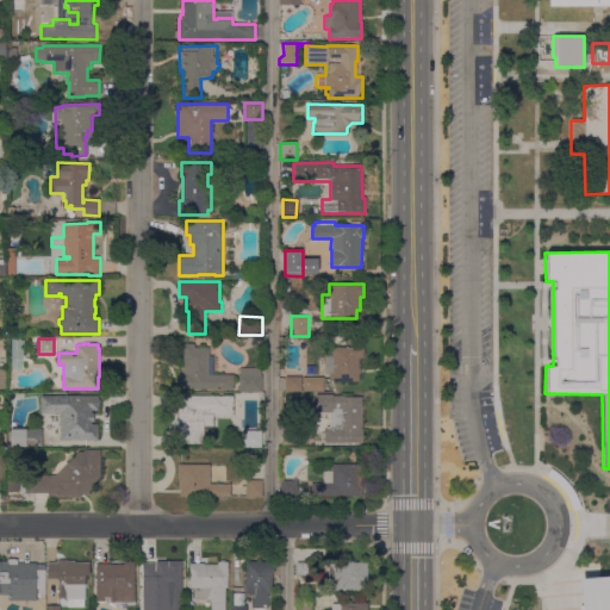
[(209,356),(213,356),(213,374),(234,375),(234,390),(178,388),(179,374),(182,374),(184,343),(194,343),(194,347),(209,348),(209,356)]
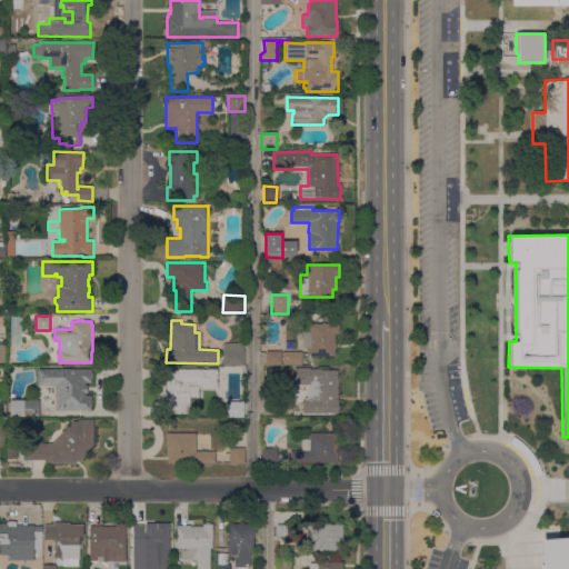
[(339,325),(339,335),(335,335),(335,345),(336,345),(336,349),(335,349),(335,357),(307,356),(307,349),(302,349),(302,332),(309,332),(309,323),(339,325)]
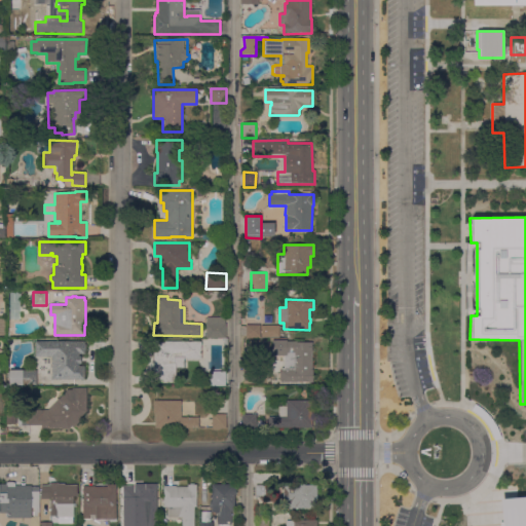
[(222,338),(205,338),(205,316),(221,317),(221,314),(227,314),(227,318),(225,318),(225,324),(226,324),(226,338),(227,338),(227,348),(224,348),(224,341),(222,341),(222,338)]
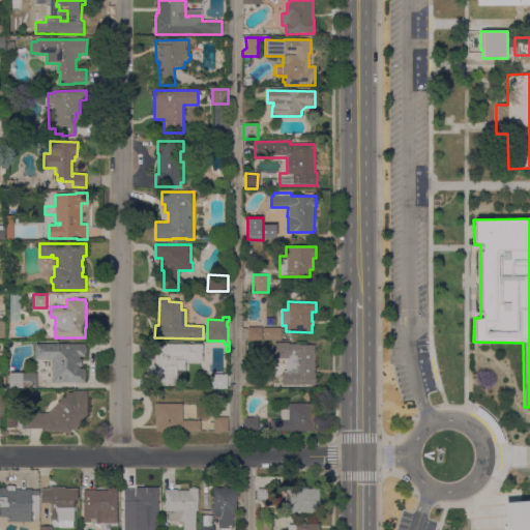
[(262,327),(262,341),(247,341),(247,327),(262,327)]
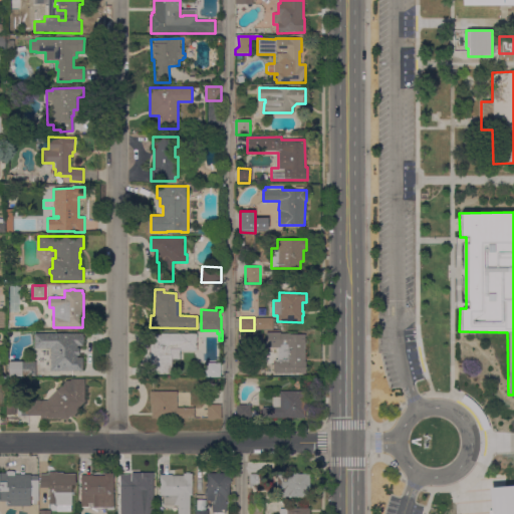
[(82,333),(82,336),(83,336),(83,343),(82,343),(82,345),(76,345),(76,348),(79,348),(79,355),(77,355),(77,357),(82,357),(82,370),(50,371),(50,348),(34,348),(34,333),(82,333)]
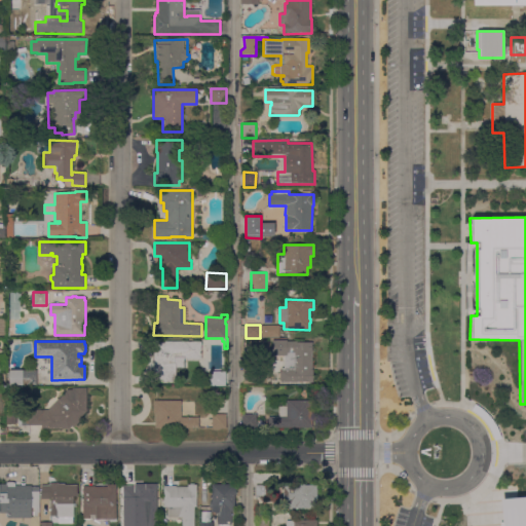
[(200,341),(200,359),(183,360),(183,368),(175,368),(175,382),(153,382),(153,341),(200,341)]
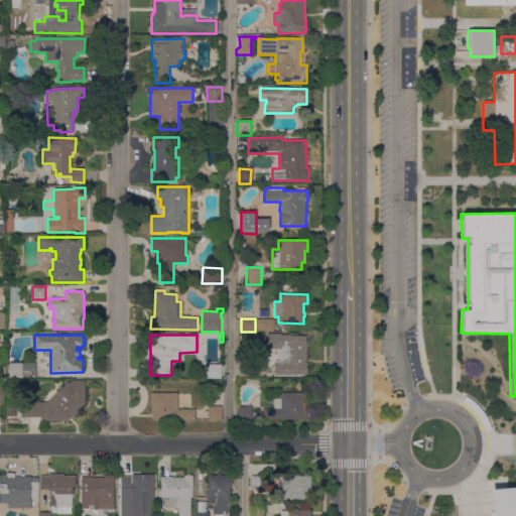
[(306,363),(307,363),(307,374),(290,374),(290,375),(275,375),(275,373),(274,373),(274,347),(267,347),(267,335),(291,335),(291,336),(306,336),(306,363)]
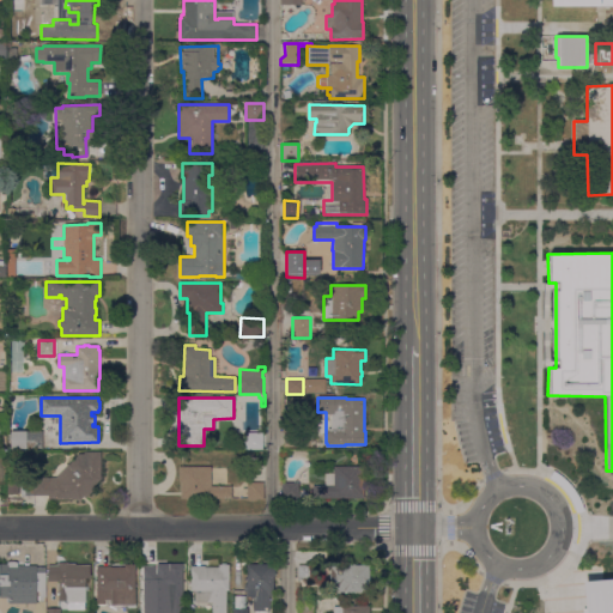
[(285,431),(285,426),(295,426),(295,448),(284,448),(283,431),(285,431)]
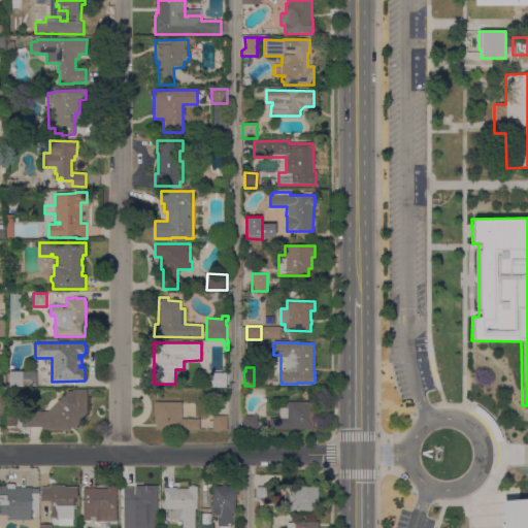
[(36,371),(36,387),(9,387),(9,371),(36,371)]
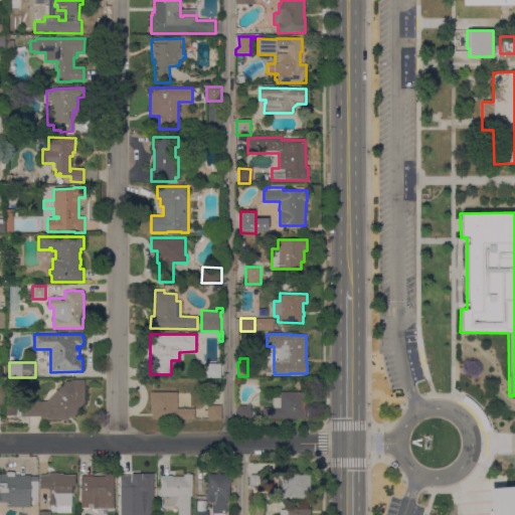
[(220,377),(205,377),(205,364),(220,364),(220,377)]
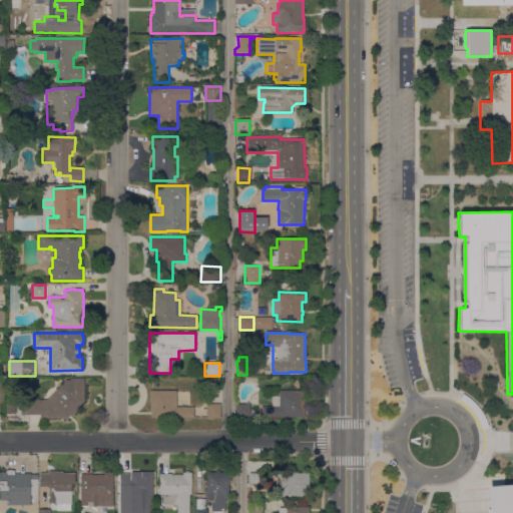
[(65,381),(65,378),(71,377),(71,378),(84,378),(84,401),(77,408),(79,409),(71,417),(70,416),(67,419),(40,419),(40,415),(21,415),(21,416),(13,416),(13,411),(17,411),(17,407),(27,407),(27,400),(46,400),(65,381)]
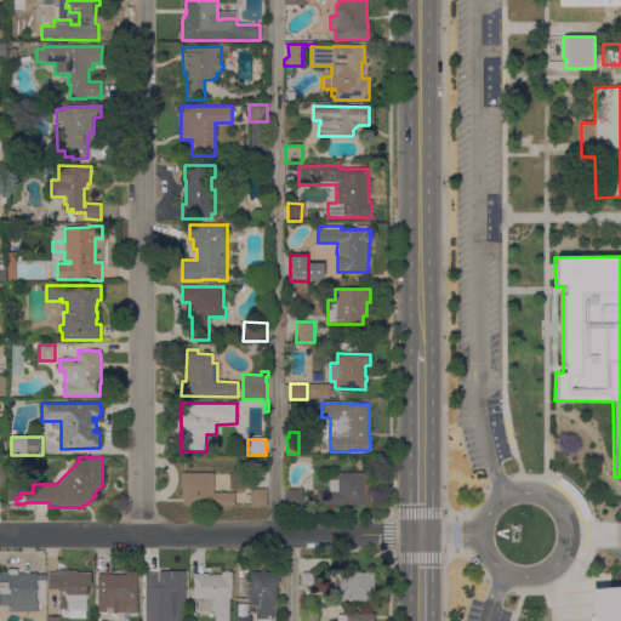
[(214,473),(214,493),(234,493),(234,506),(183,506),(183,489),(181,489),(181,473),(214,473)]
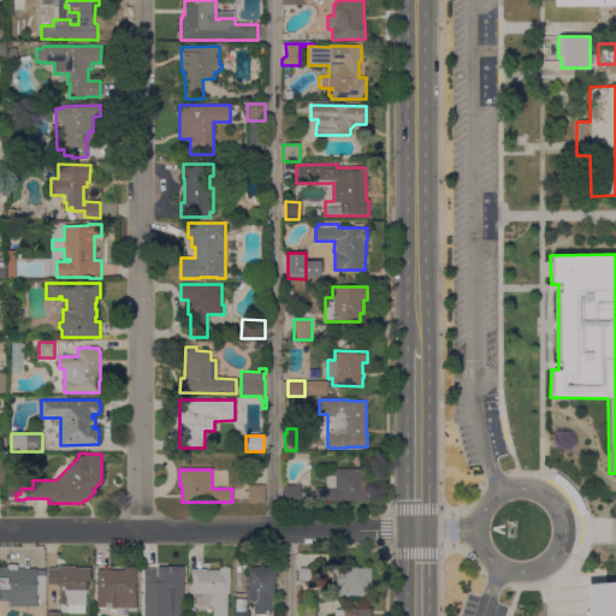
[(336,489),(336,469),(365,469),(365,502),(314,501),(314,489),(336,489)]
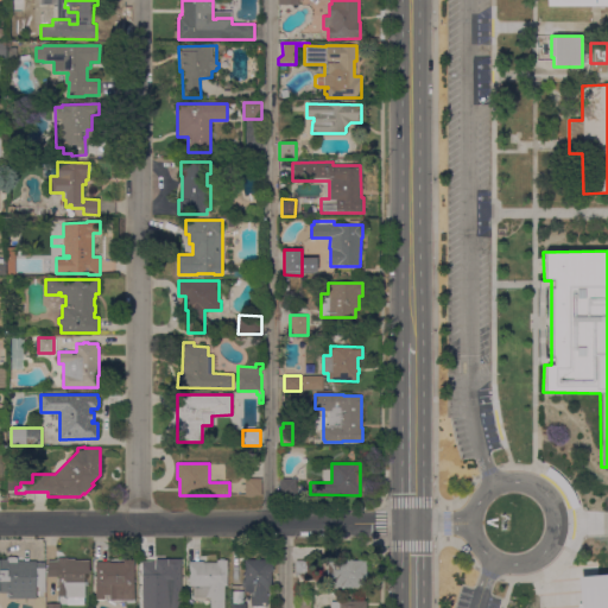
[(292,479),(292,477),(296,477),(296,495),(279,495),(279,479),(292,479)]
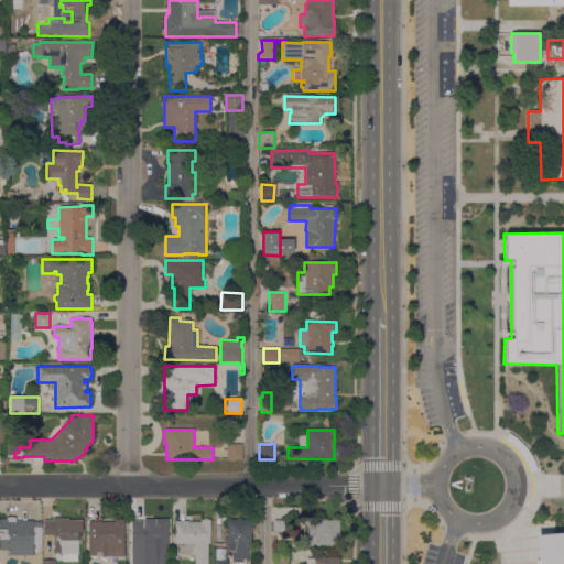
[(242,444),(242,459),(227,459),(227,444),(242,444)]
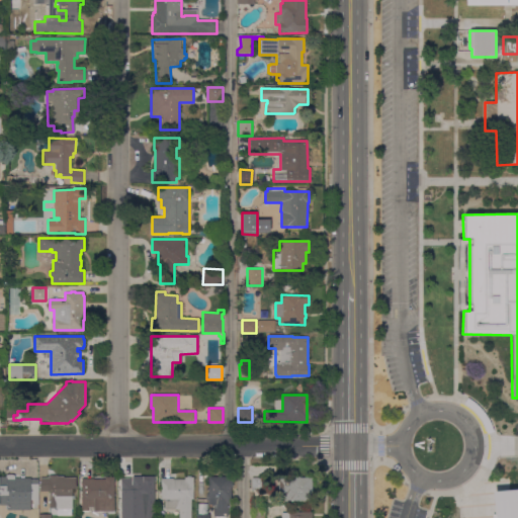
[(29,517),(29,510),(7,510),(7,505),(0,505),(0,477),(6,477),(6,476),(8,475),(12,475),(14,476),(14,479),(30,479),(30,480),(38,480),(38,515),(38,517),(29,517)]
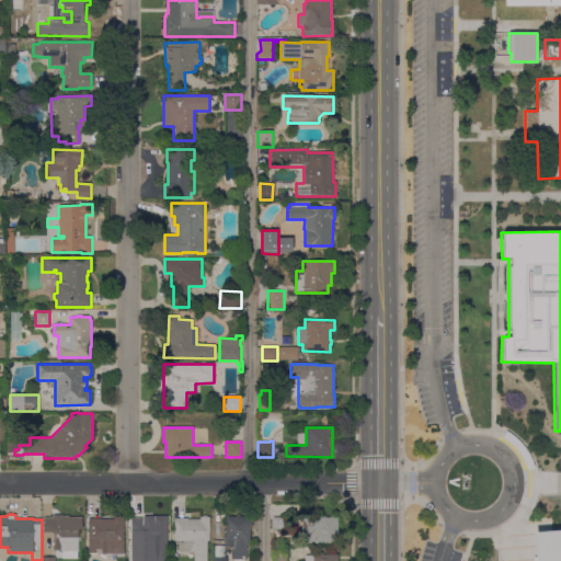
[(167,540),(167,560),(153,560),(153,551),(139,551),(139,541),(132,540),(132,518),(145,518),(145,521),(153,521),(153,517),(153,515),(157,515),(157,517),(167,517),(167,540)]
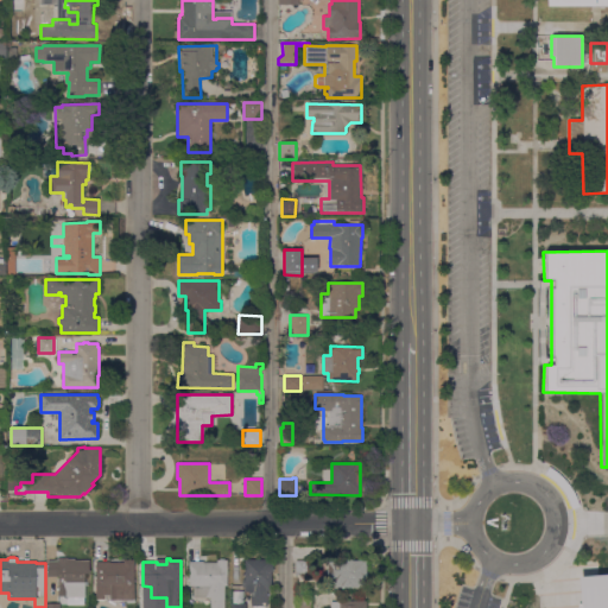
[(57,561),(57,559),(75,559),(75,561),(89,561),(89,574),(84,574),(84,597),(83,597),(83,606),(68,606),(67,597),(65,597),(65,596),(58,596),(58,577),(48,577),(48,561),(57,561)]
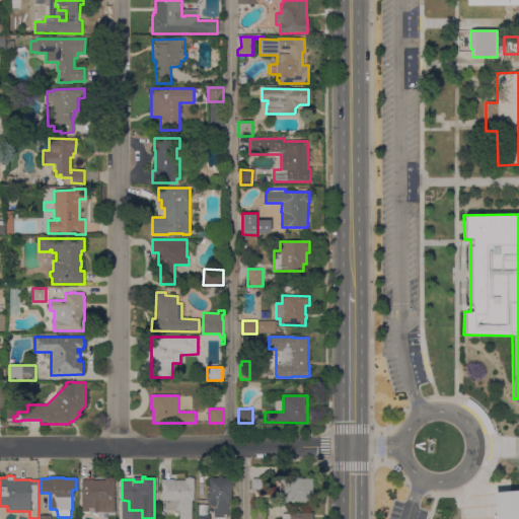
[(187,478),(188,477),(191,477),(192,478),(194,478),(194,500),(192,500),(192,518),(179,518),(179,511),(165,510),(165,501),(161,501),(161,497),(160,497),(160,494),(161,494),(161,479),(173,479),(173,480),(184,480),(184,478),(187,478)]
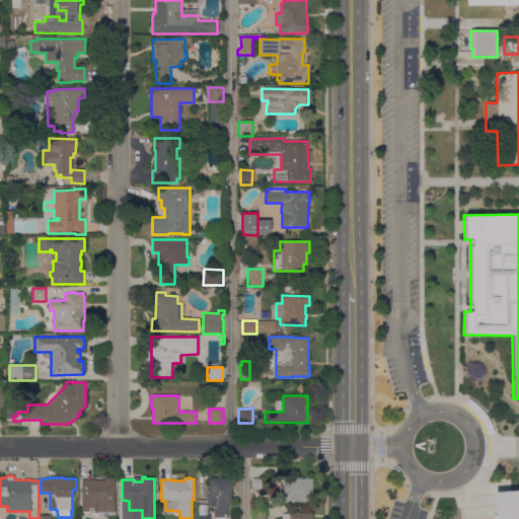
[(233,477),(233,488),(231,488),(231,505),(228,505),(228,518),(226,518),(216,518),(216,517),(214,517),(214,506),(209,506),(209,502),(207,502),(207,495),(208,495),(208,477),(233,477)]
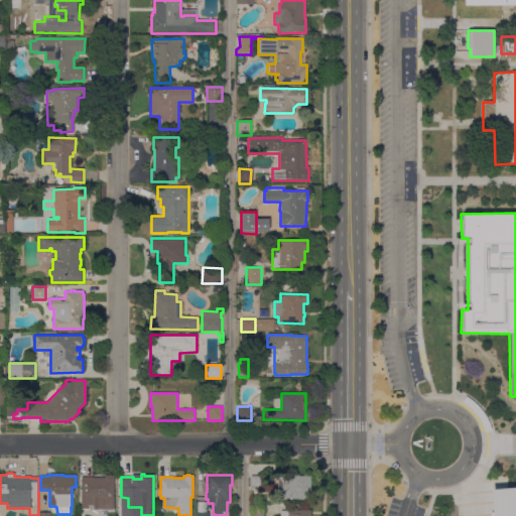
[(282,498),(282,495),(277,495),(278,477),(287,477),(287,475),(298,475),(298,476),(311,476),(310,490),(309,490),(309,499),(282,498)]
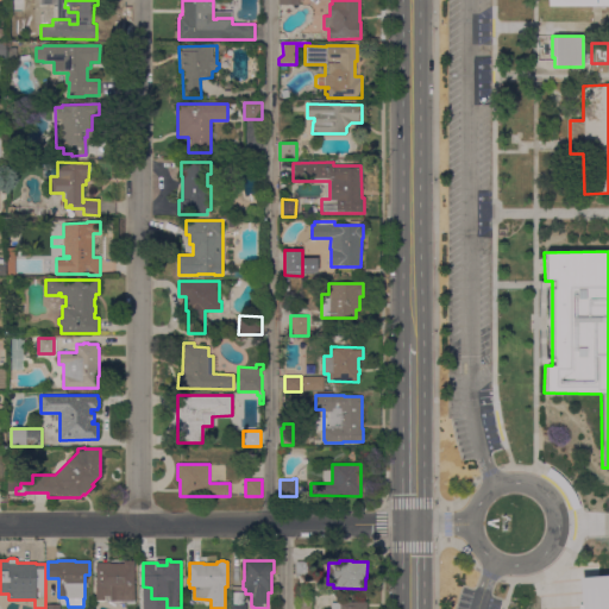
[(95,563),(111,563),(111,564),(124,564),(124,562),(133,562),(133,585),(135,585),(135,602),(95,601),(95,563)]
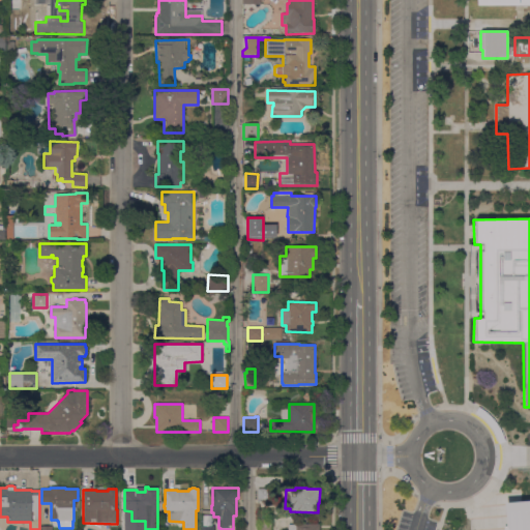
[(271,489),(271,501),(258,501),(258,489),(271,489)]
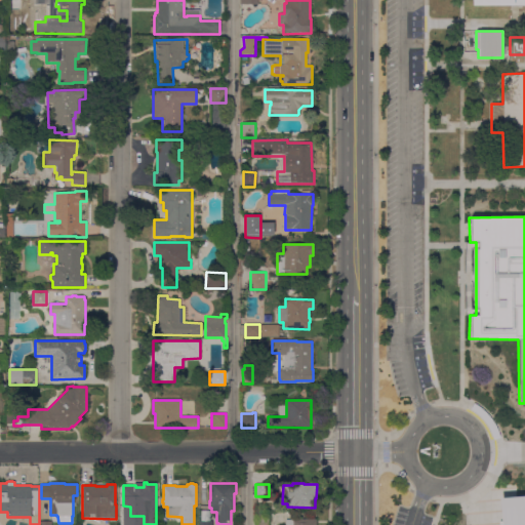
[(524,524),(497,524),(496,497),(521,495),(521,498),(524,498),(524,524)]
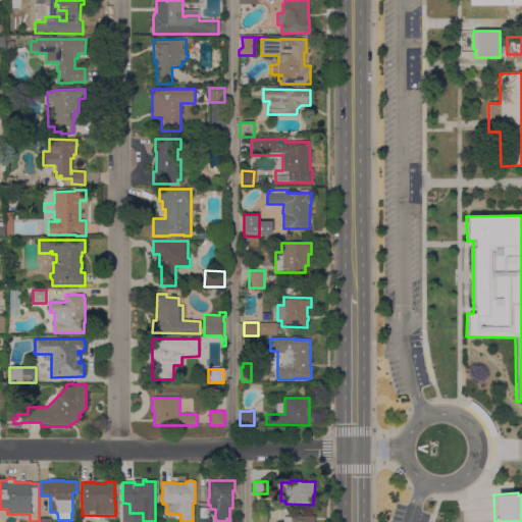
[(209,508),(209,518),(211,518),(211,521),(199,521),(199,518),(200,518),(200,508),(209,508)]
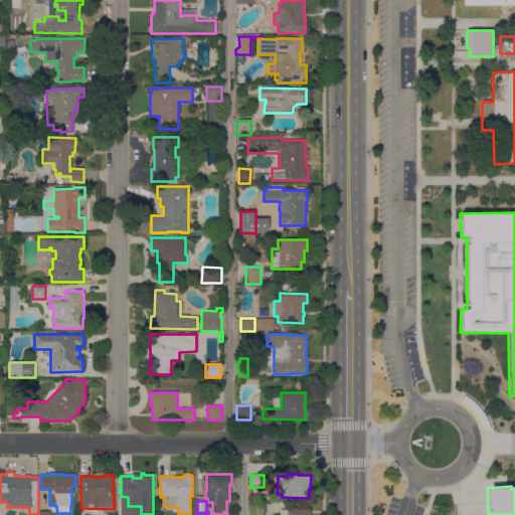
[(250,514),(250,507),(263,506),(263,514),(250,514)]
